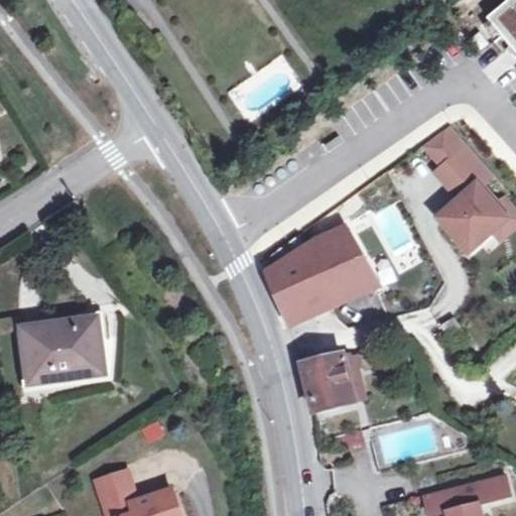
[(515,0),(492,20),(515,49),(515,0)]
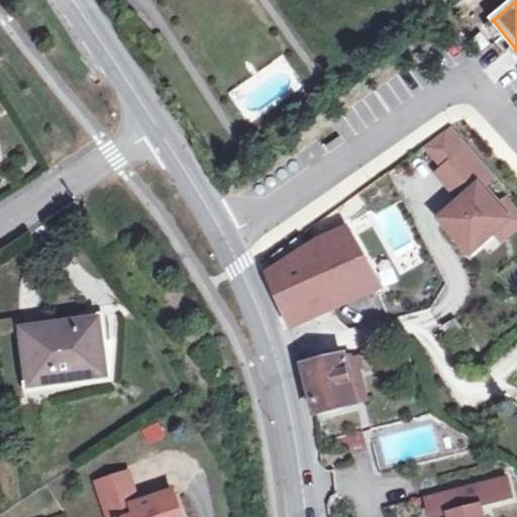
[(425,145),(444,167),(469,145),(451,126),(425,145)]
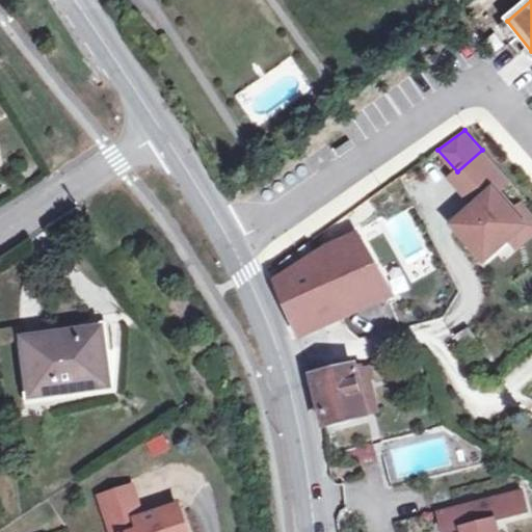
[(474,188),(485,201),(454,228),(485,263),(525,229),(494,193),(509,180),(482,150),(451,177),(467,194),(474,188)]
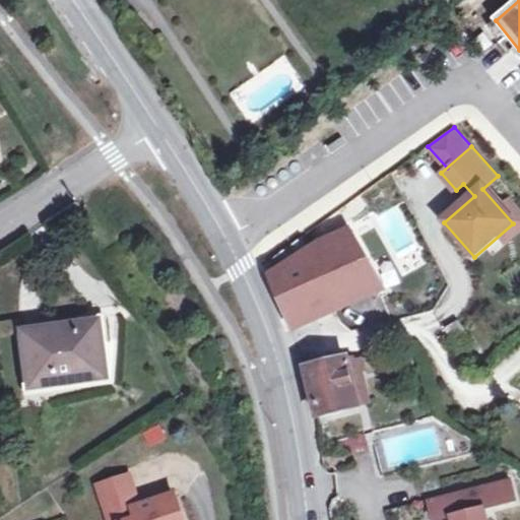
[(270,275),(291,329),(384,288),(349,230),(320,244),(291,261),(270,275)]
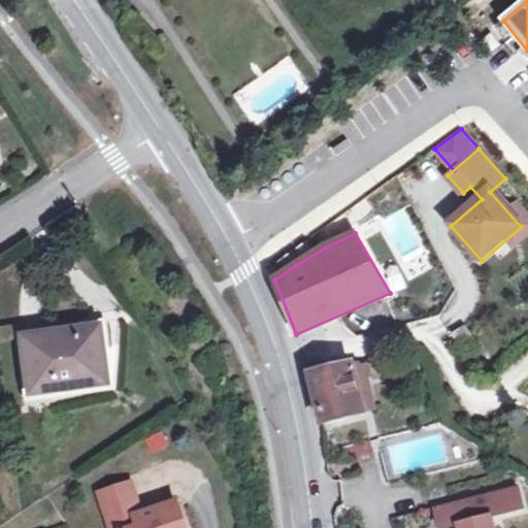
[(99,329),(106,387),(116,385),(121,326),(99,329)]
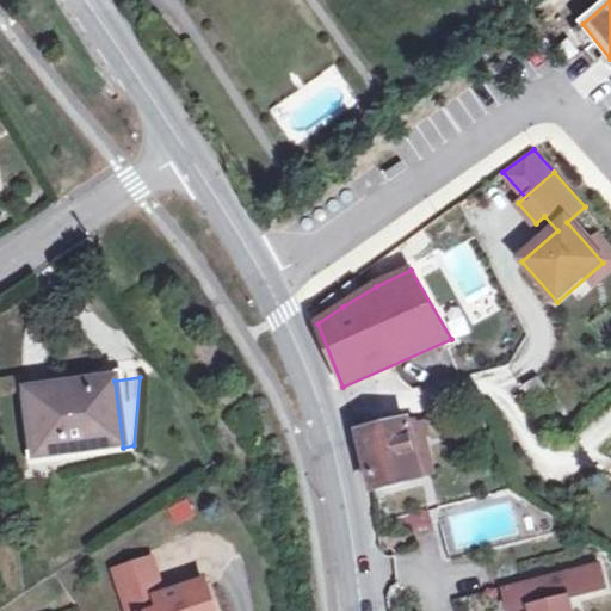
[(35,458),(123,448),(115,381),(28,392),(35,458)]
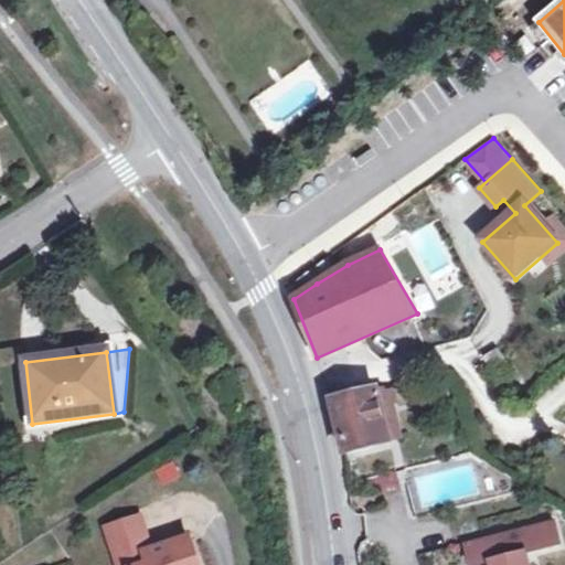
[(377,401),(385,400),(382,387),(347,397),(332,401),(340,432),(344,452),(386,441),(385,435),(377,401)]
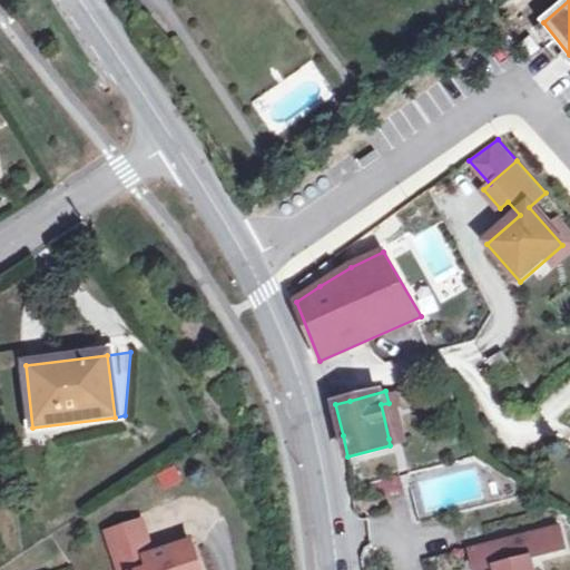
[(381,404),(389,439),(402,436),(394,402),(389,403),(381,404)]
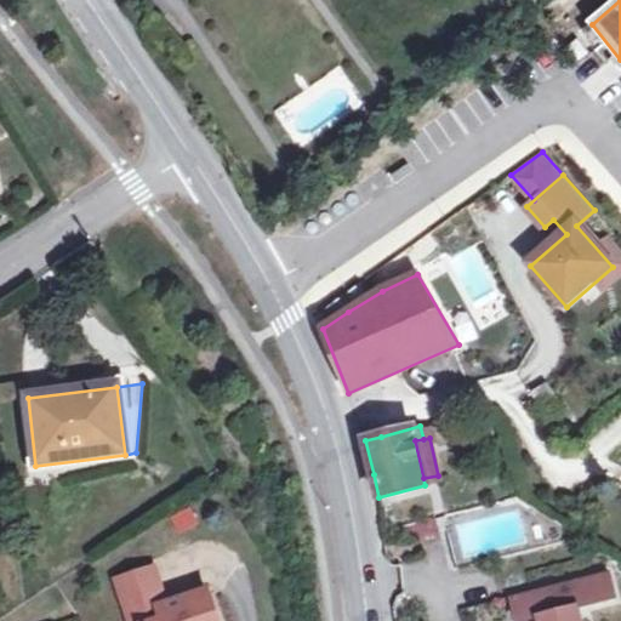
[(192,510),(172,520),(182,537),(201,527),(192,510)]
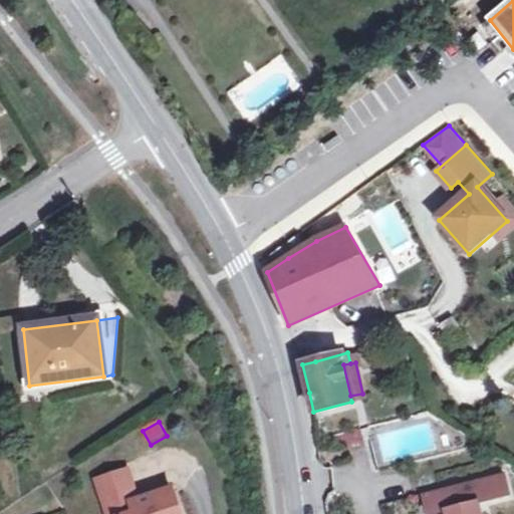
[(365,429),(319,441),(320,448),(350,439),(353,448),(369,444),(365,429)]
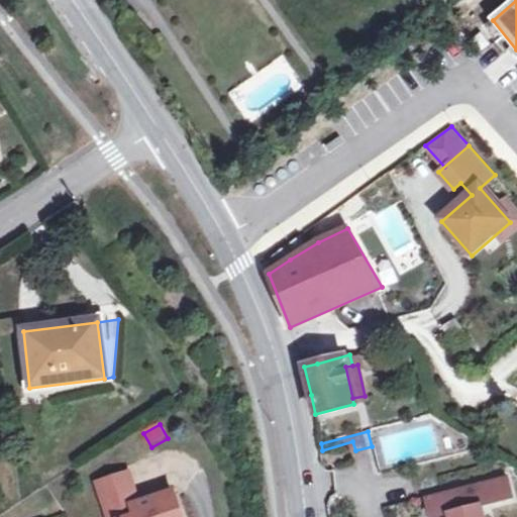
[(181,516),(174,493),(139,504),(129,474),(98,485),(108,516),(181,516)]
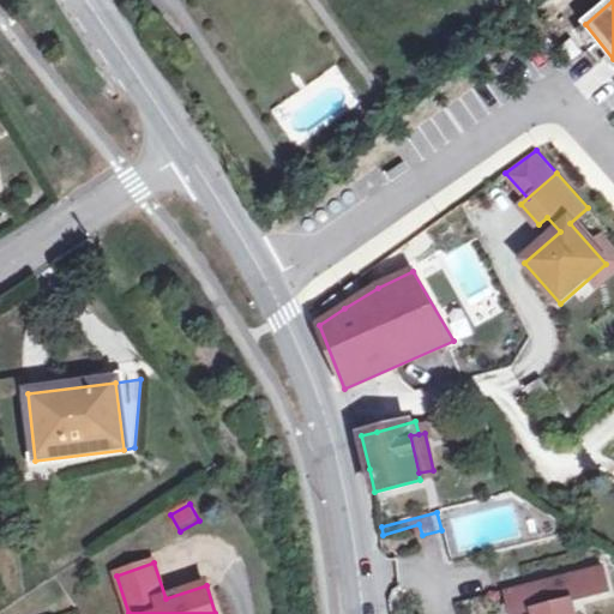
[(601,564),(504,589),(509,605),(529,600),(533,612),(533,613),(573,613),(571,601),(608,591),(601,564)]
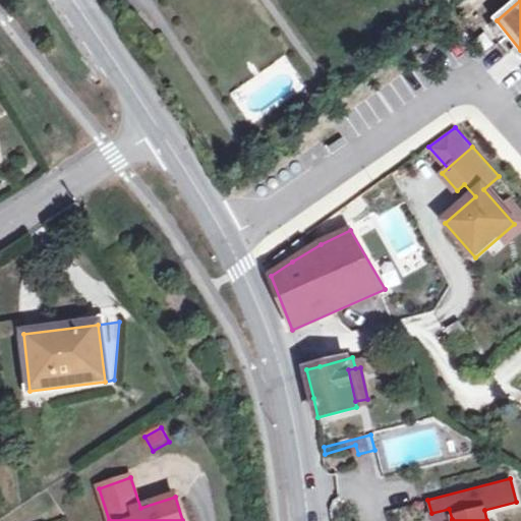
[(449,509),(431,513),(432,520),(442,520),(452,519),(449,509)]
